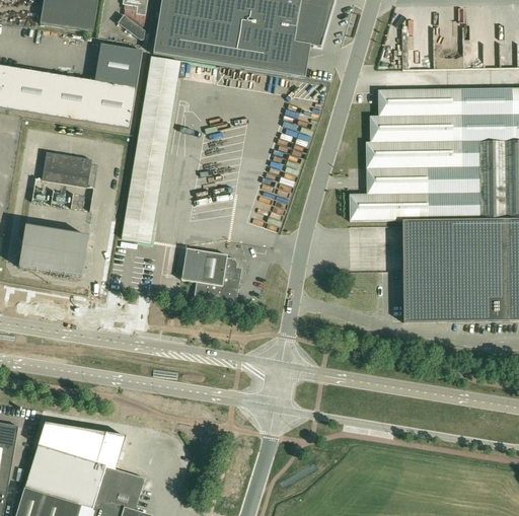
[(44,0),(40,22),(93,31),(98,0),(44,0)]
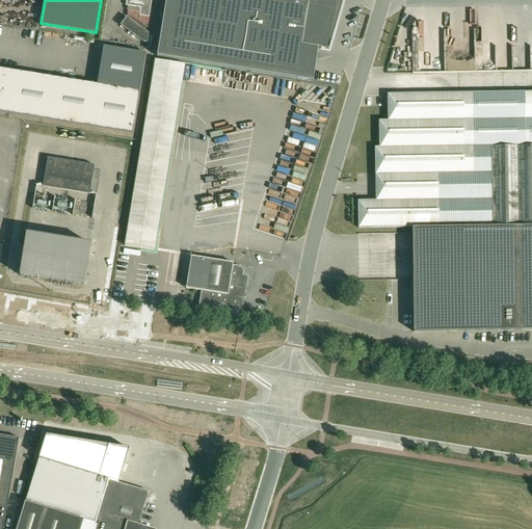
[(151,4),(151,0),(126,0),(126,2),(127,3),(127,7),(128,7),(127,12),(145,26),(150,25),(153,4),(151,4)]
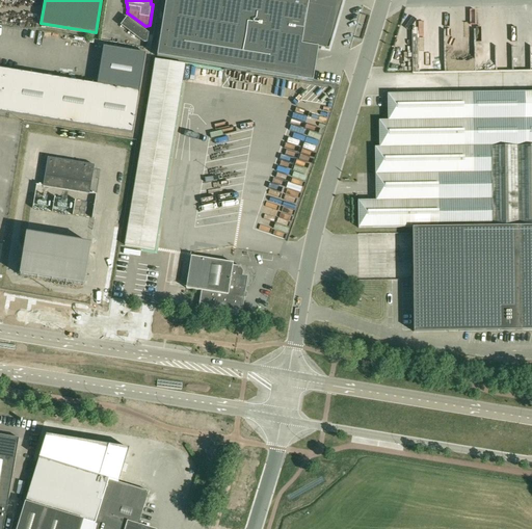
[(328,47),(343,0),(165,0),(157,53),(313,79),(318,46),(328,47)]
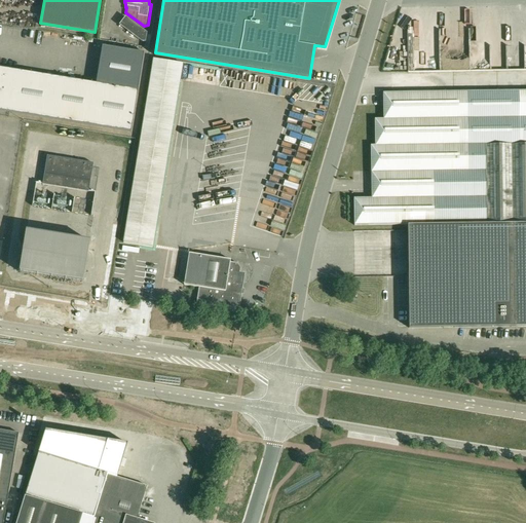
[(125,13),(119,22),(141,39),(145,39),(147,30),(125,13)]
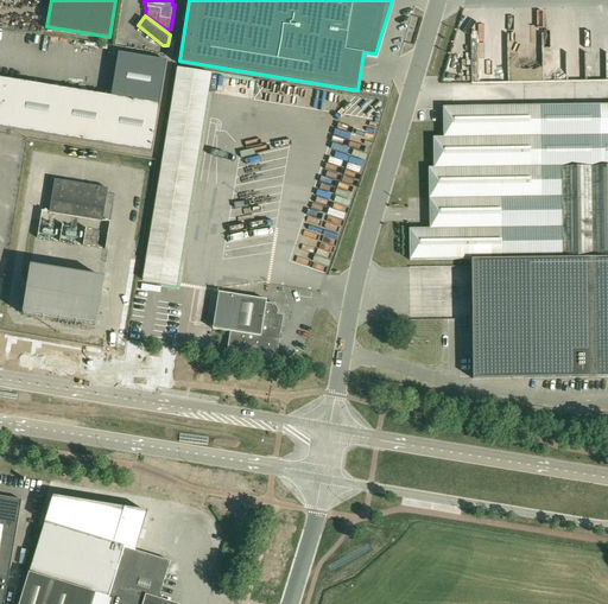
[(0,124),(151,148),(159,101),(165,57),(124,51),(116,94),(0,75),(0,124)]
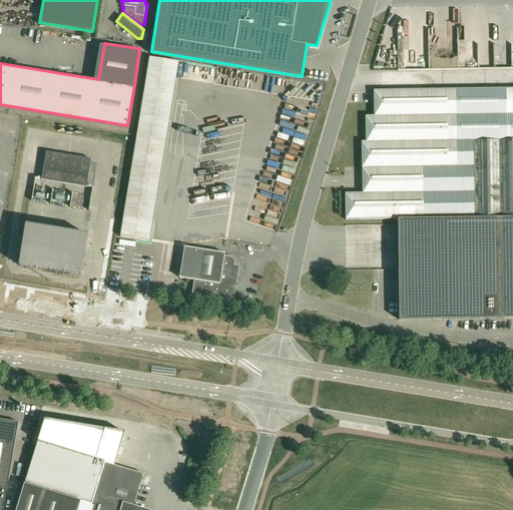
[(374,113),(366,113),(366,138),(362,138),(363,190),(346,190),(346,216),(398,216),(399,317),(512,315),(512,85),(374,87),(374,113)]
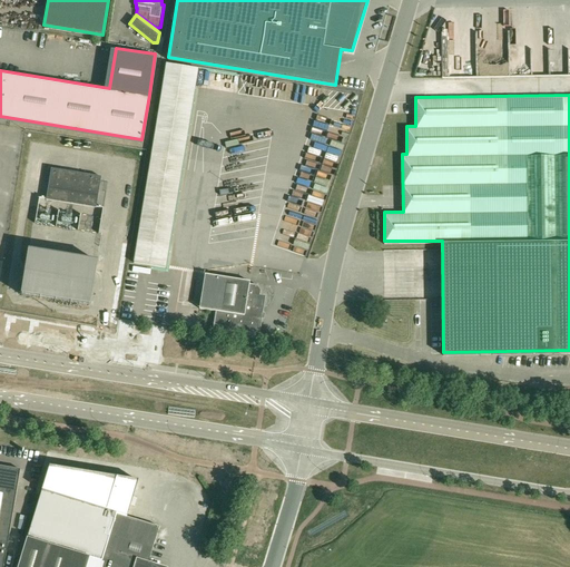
[(46,197),(96,205),(101,174),(51,166),(46,197)]
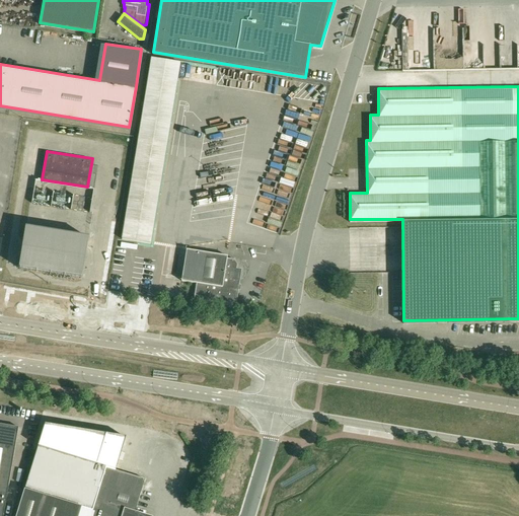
[(154,221),(125,216),(122,236),(150,241),(154,221)]
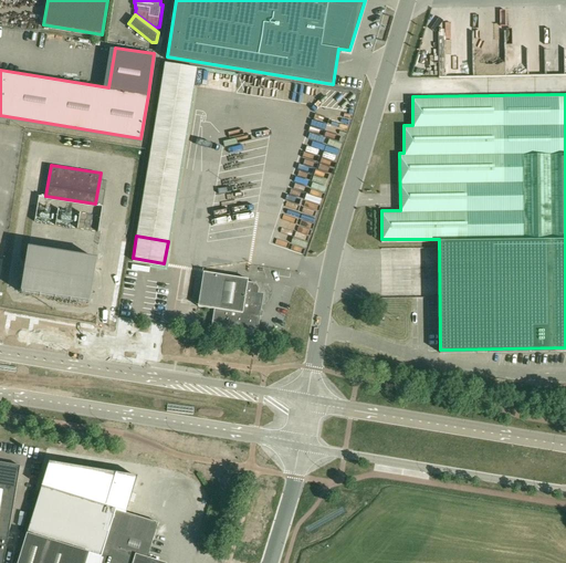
[(69,298),(72,299),(74,289),(76,289),(76,284),(74,284),(80,253),(28,244),(20,290),(32,292),(49,294),(69,298)]
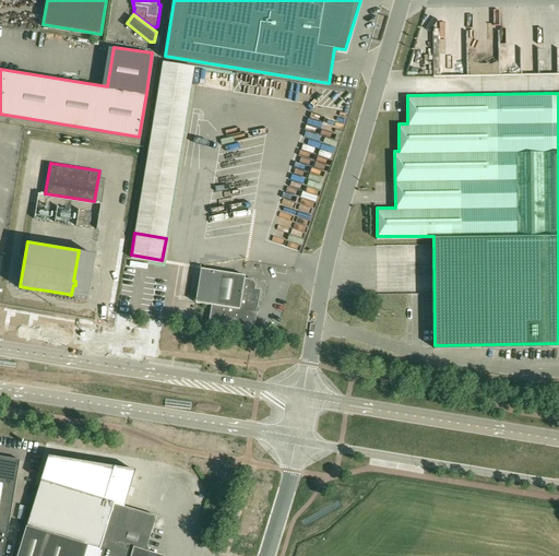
[(73,285),(71,295),(87,297),(95,253),(79,250),(73,281),(75,281),(75,285),(73,285)]
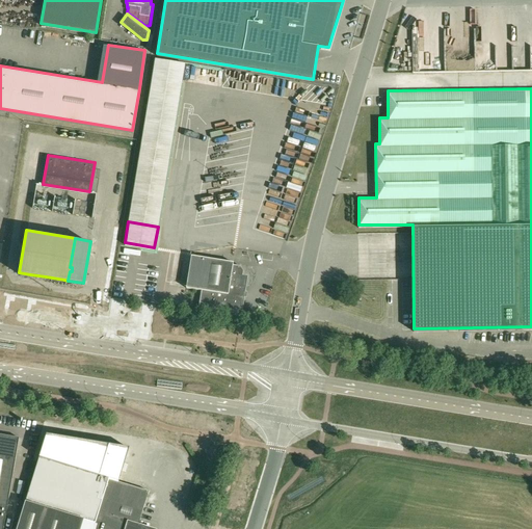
[(191,254),(186,285),(203,288),(200,303),(240,310),(243,294),(244,294),(245,293),(245,291),(244,290),(244,289),(246,274),(241,273),(242,268),(239,265),(232,264),(233,260),(191,254)]
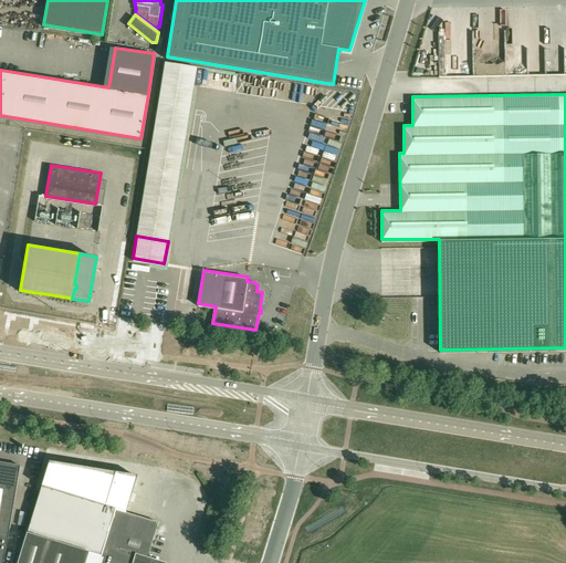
[(0,562),(10,562),(20,509),(12,508),(20,464),(0,459),(0,562)]
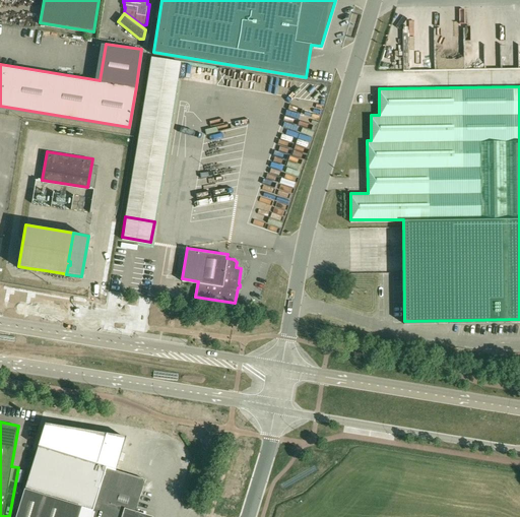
[(150,516),(151,516),(135,511),(145,477),(116,468),(126,435),(45,422),(38,444),(38,445),(24,488),(15,516),(150,516)]
